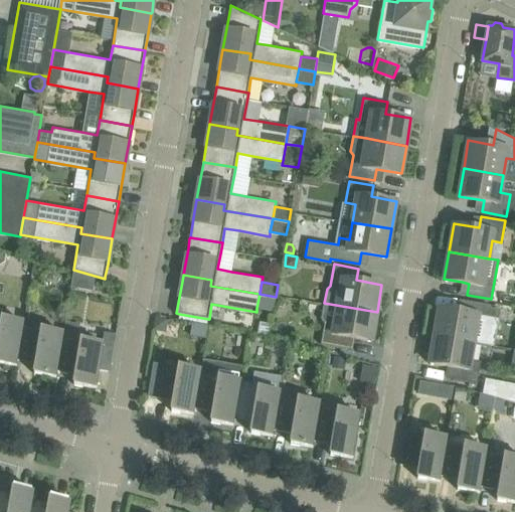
[(260,294),(256,308),(273,310),(276,297),(260,294)]
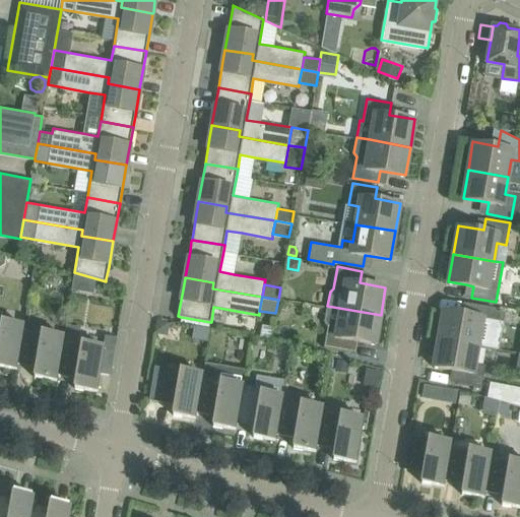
[(23,324),(23,328),(29,329),(34,304),(27,303),(23,324)]
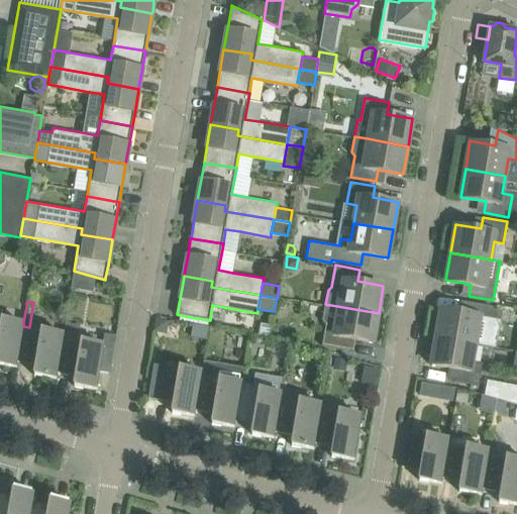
[(492,308),(493,305),(468,301),(466,312),(440,308),(436,335),(476,342),(496,346),(502,310),(492,308)]
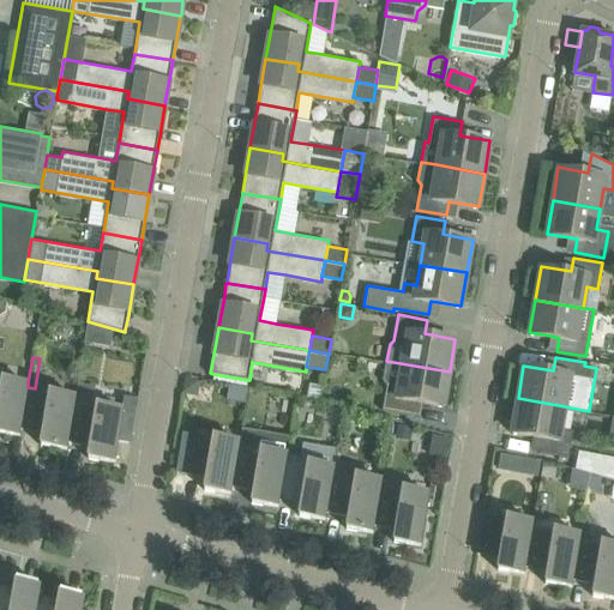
[(386,384),(381,408),(411,414),(414,399),(422,402),(444,405),(450,372),(386,361),(383,379),(386,384)]
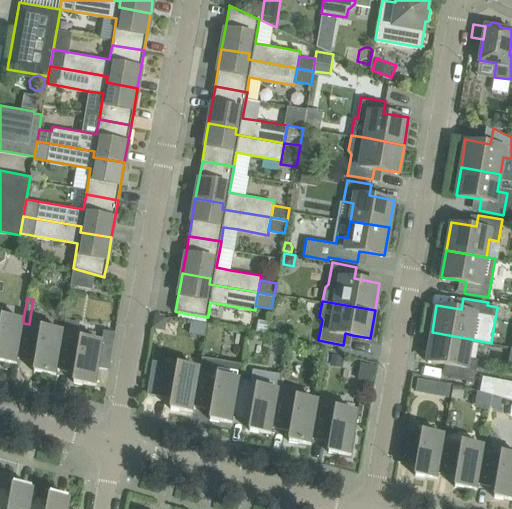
[(155,313),(153,325),(165,327),(167,315),(155,313)]
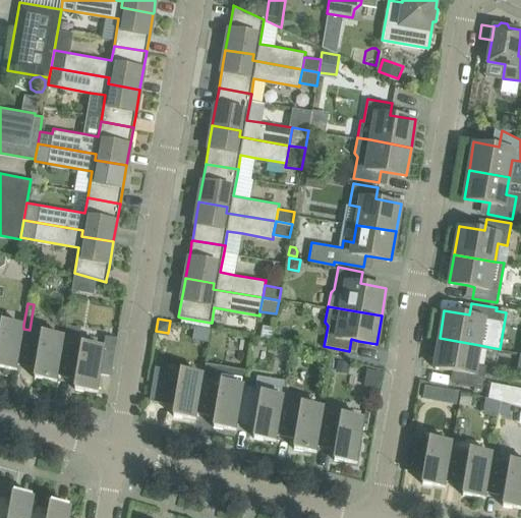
[(0,321),(0,365),(15,368),(16,369),(17,363),(23,329),(23,325),(0,321)]
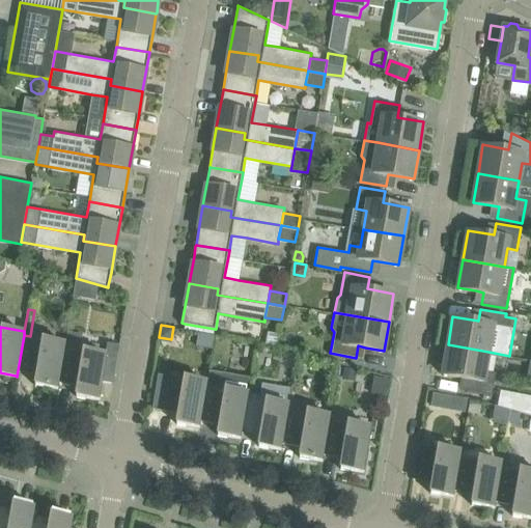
[(65,342),(59,381),(60,382),(78,385),(76,394),(99,398),(102,380),(113,382),(119,343),(107,341),(105,354),(79,349),(82,333),(66,330),(64,342),(65,342)]
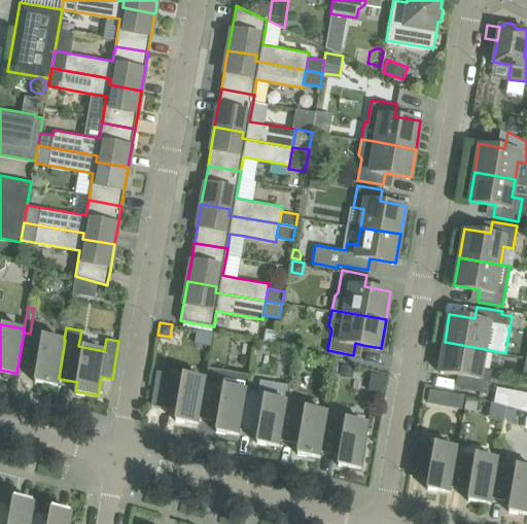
[(24,333),(18,368),(19,368),(36,371),(34,381),(57,384),(59,378),(65,340),(64,340),(30,334),(24,333)]
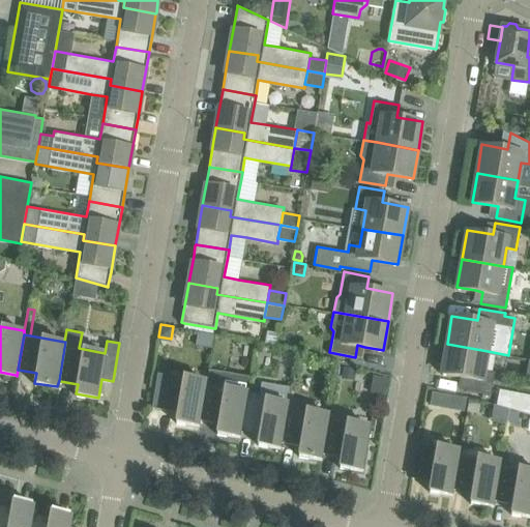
[(488,351),(447,344),(442,373),(468,377),(466,389),(491,393),(495,371),(484,370),(488,351)]
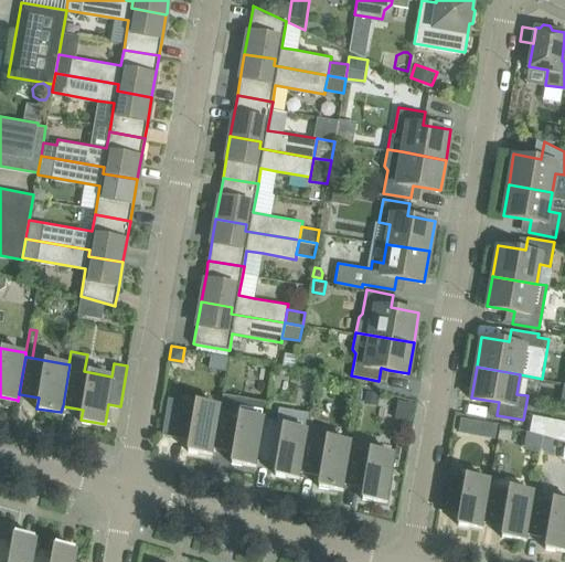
[(366,390),(365,399),(379,401),(380,392),(366,390)]
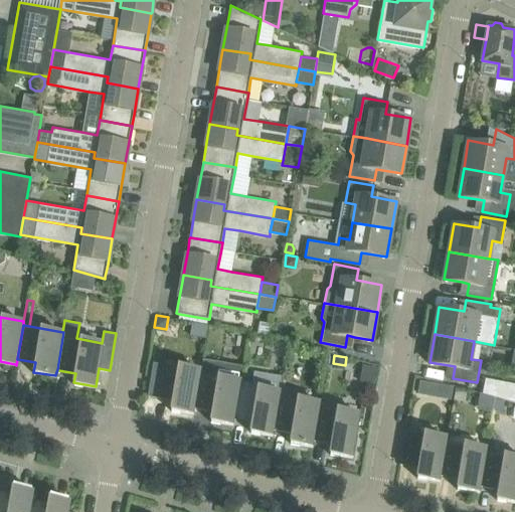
[(200,369),(194,407),(212,410),(210,420),(232,423),(233,418),(240,380),(243,364),(202,358),(200,369)]
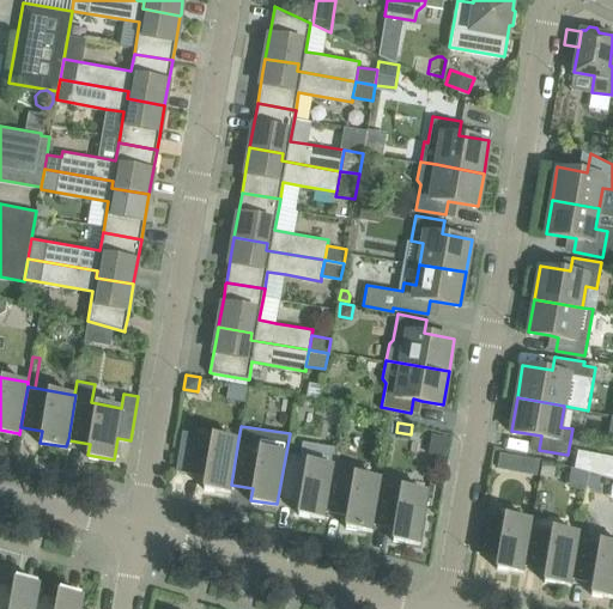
[(182,430),(175,470),(186,472),(206,475),(204,487),(229,492),(230,492),(231,485),(238,439),(182,430)]
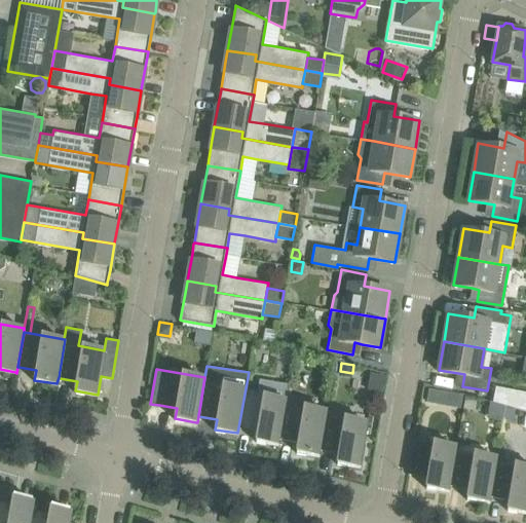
[(246,388),(238,427),(240,427),(258,431),(256,441),(277,444),(278,444),(279,438),(287,396),(289,383),(259,378),(257,390),(246,388)]
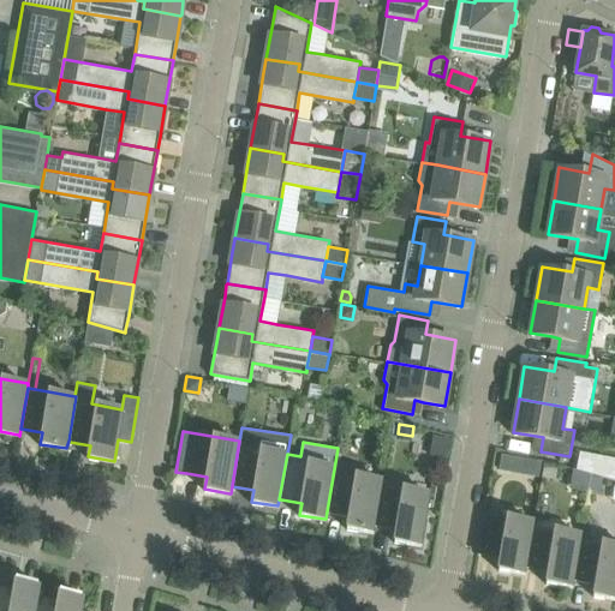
[(502,453),(500,468),(508,471),(511,455),(502,453)]
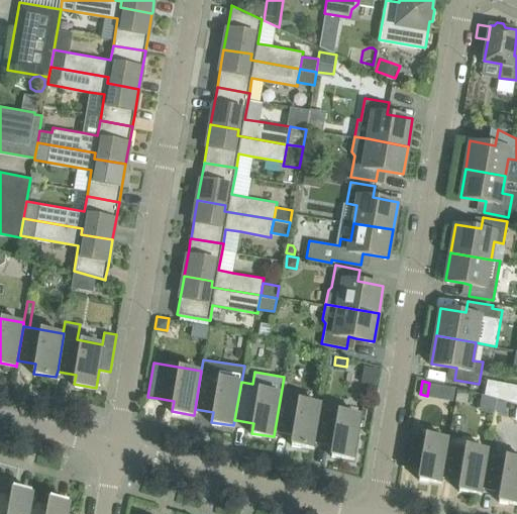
[(516,385),(494,381),(492,396),(498,397),(516,402),(516,385)]
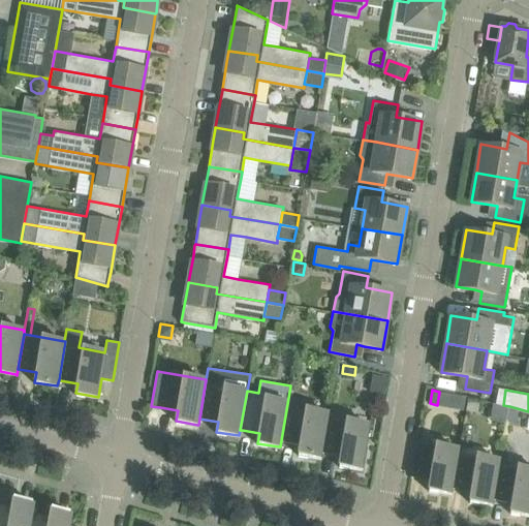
[(288,398),(281,440),(282,441),(300,444),(298,454),(320,458),(321,458),(321,452),(328,418),(329,413),(309,410),(310,401),(288,398)]
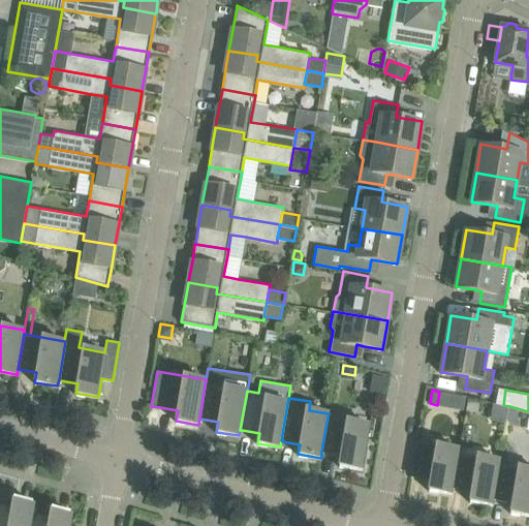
[(511,411),(509,422),(515,423),(520,420),(521,412),(511,411)]
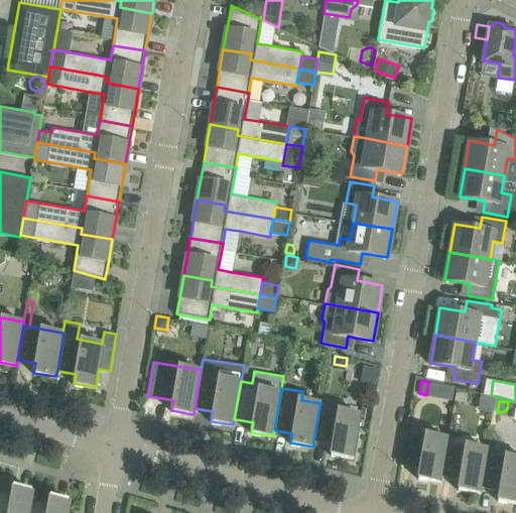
[(319,407),(313,440),(315,441),(333,443),(331,454),(353,458),(360,414),(319,407)]
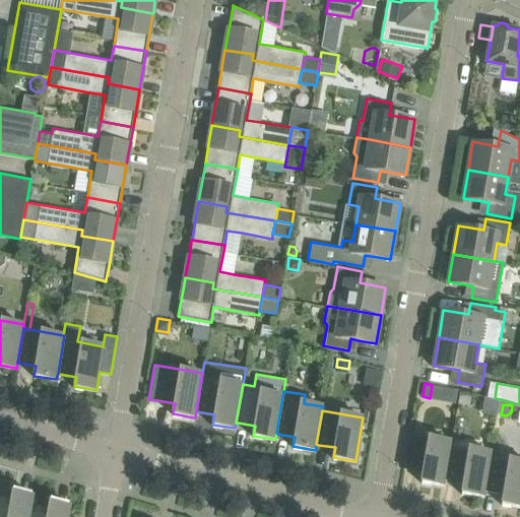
[(409,434),(403,468),(406,468),(423,471),(421,481),(443,486),(444,486),(445,479),(450,445),(451,441),(409,434)]
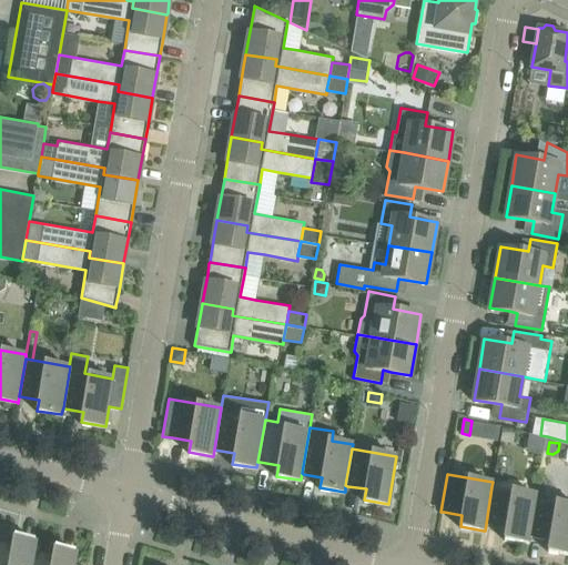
[(492,486),(486,524),(487,524),(506,527),(504,538),(528,542),(528,543),(529,536),(536,498),(537,494),(536,494),(492,486)]
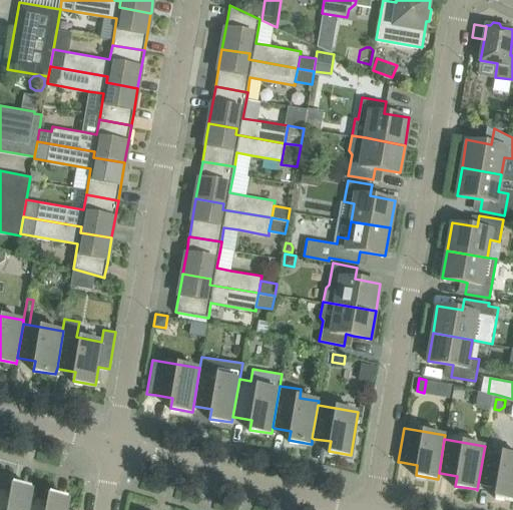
[(512,455),(484,450),(478,484),(480,484),(496,487),(495,497),(512,499),(512,455)]
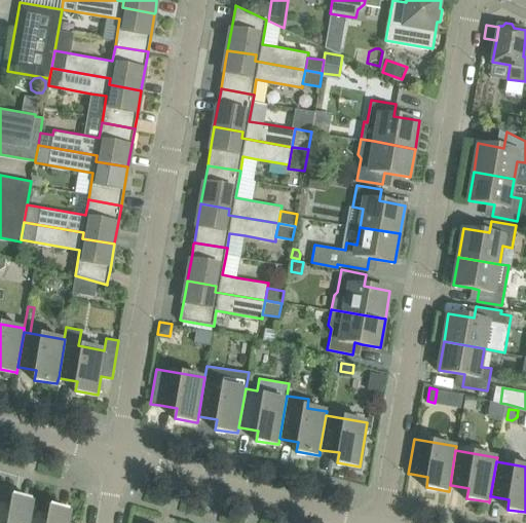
[(0,499),(0,522),(28,522),(31,509),(32,498),(31,498),(15,495),(13,495),(13,497),(12,502),(0,499)]
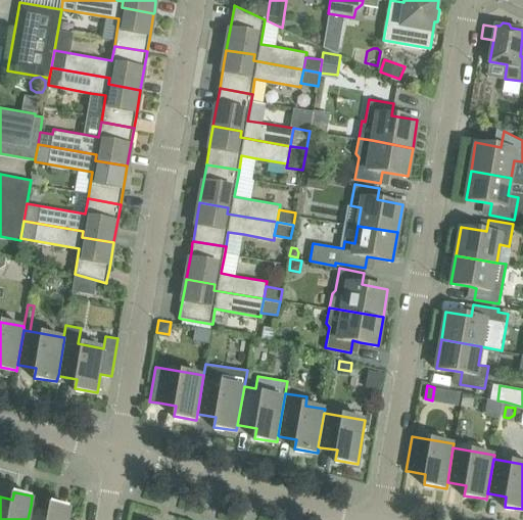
[(31,506),(28,519),(69,519),(67,519),(69,506),(67,506),(52,503),(51,503),(51,505),(50,510),(31,506)]
